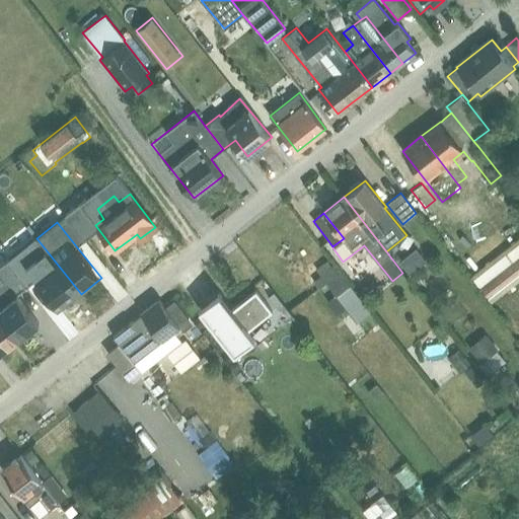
[(518,238),(507,248),(471,277),(492,302),(518,280),(518,238)]
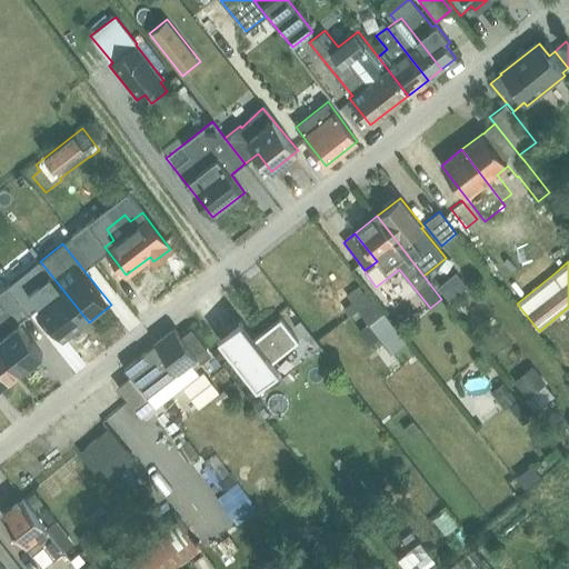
[(0,303),(2,306),(0,308),(0,343),(21,371),(42,355),(18,322),(29,313),(7,287),(0,291),(0,303)]
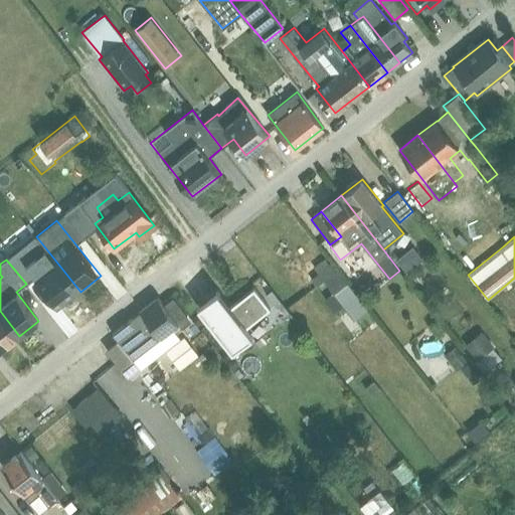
[(324,260),(314,268),(333,294),(344,286),(324,260)]
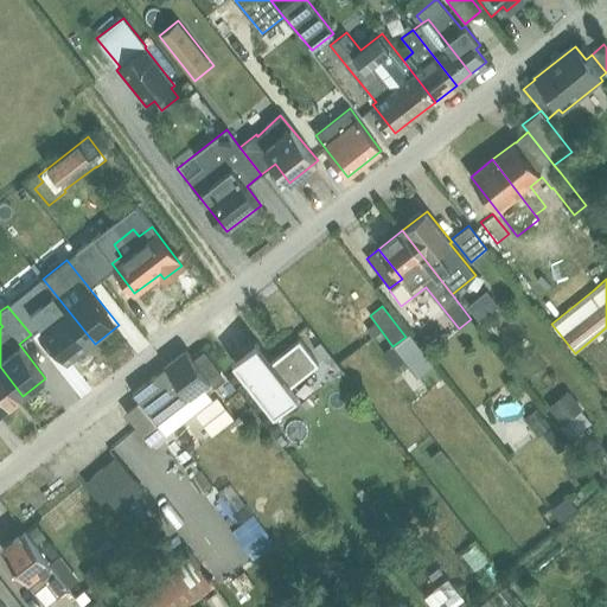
[(299,339),(272,362),(256,343),(232,362),(248,381),(275,413),(296,395),(291,387),(318,363),(299,339)]
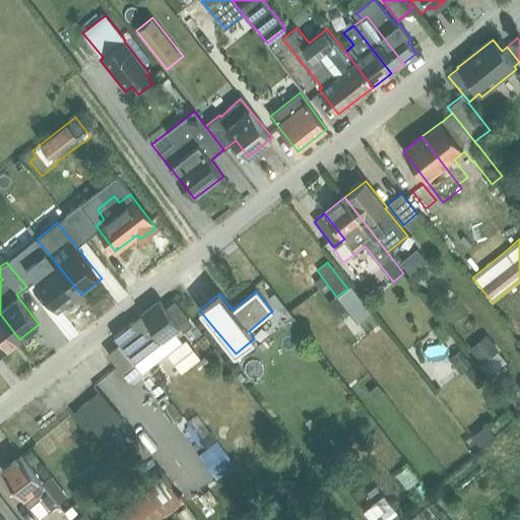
[(119,344),(142,373),(155,363),(163,358),(182,342),(174,333),(179,329),(183,335),(189,330),(184,323),(189,320),(174,301),(166,308),(159,301),(114,337),(119,344)]
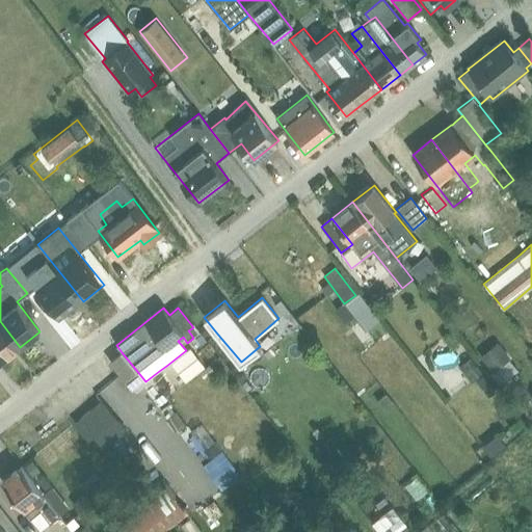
[(0,361),(20,347),(0,321),(0,361)]
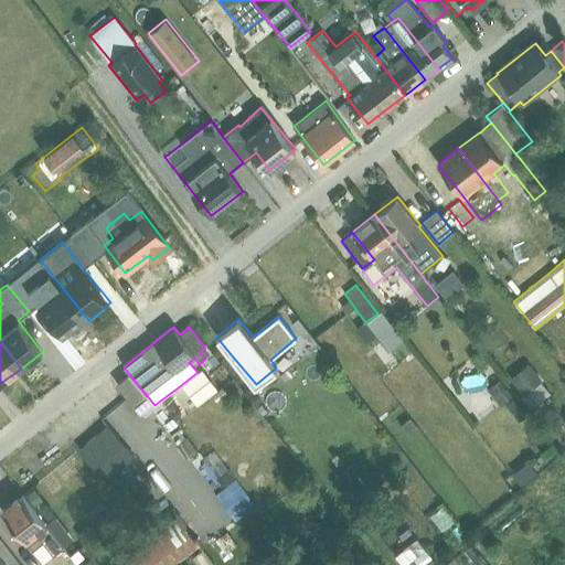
[(529,363),(510,379),(524,395),(522,397),(532,409),(551,394),(541,382),(542,381),(529,363)]
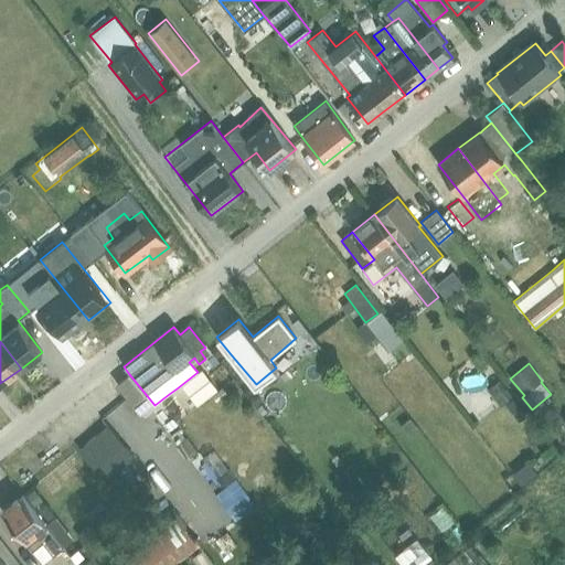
[(500,381),(488,391),(499,406),(512,396),(500,381)]
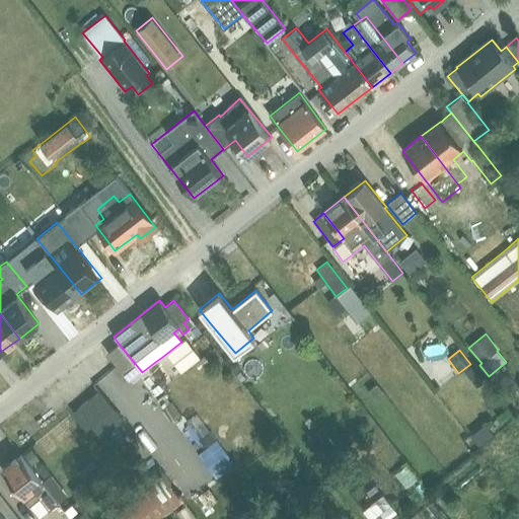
[(471,366),(465,371),(476,387),(484,382),(471,366)]
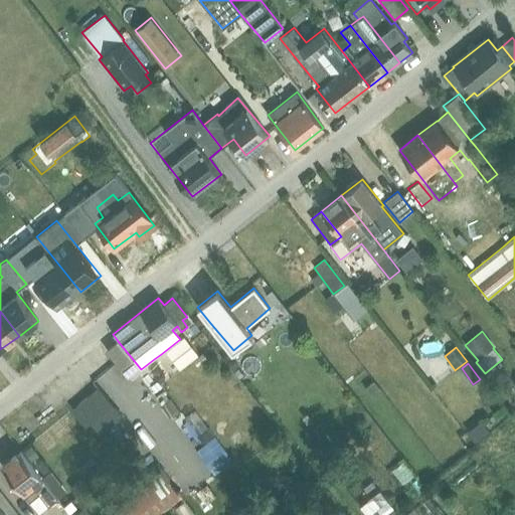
[(99,387),(89,396),(103,412),(112,404),(99,387)]
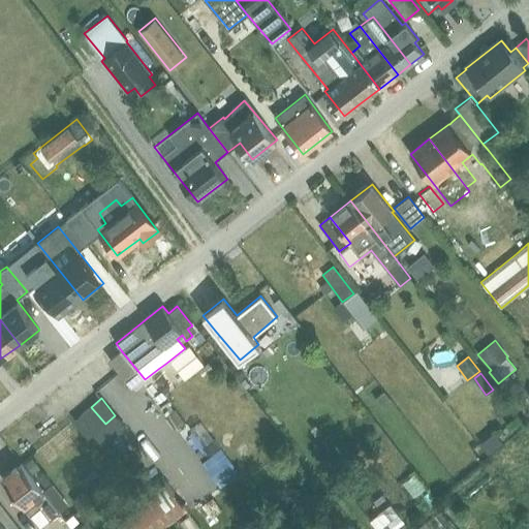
[(175,409),(164,417),(176,431),(186,424),(175,409)]
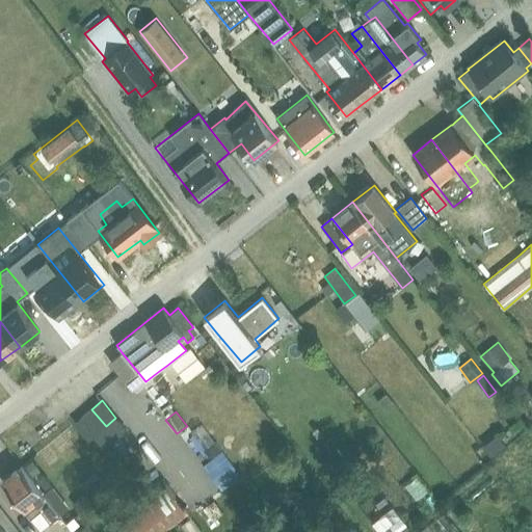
[(201,424),(191,432),(209,458),(221,450),(201,424)]
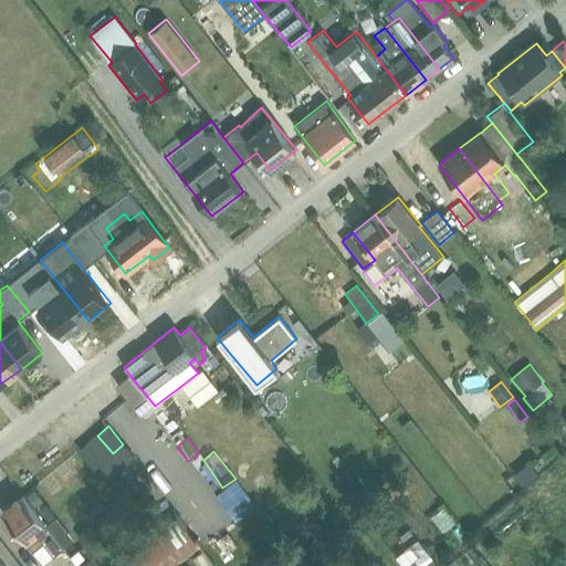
[(72,460),(54,474),(65,485),(81,472),(72,460)]
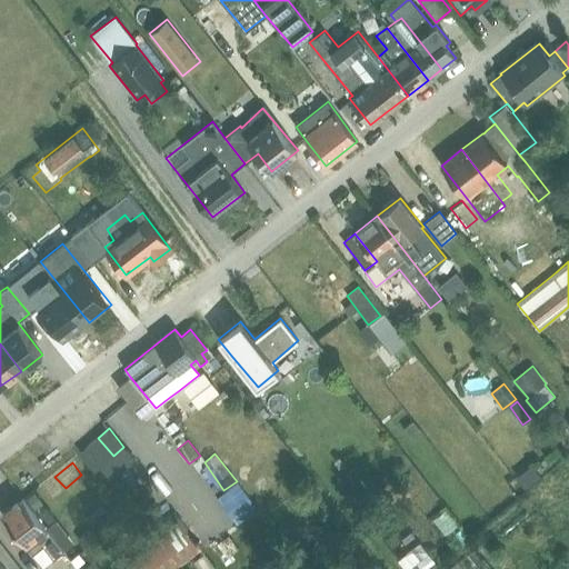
[(109,462),(93,477),(105,489),(120,476),(109,462)]
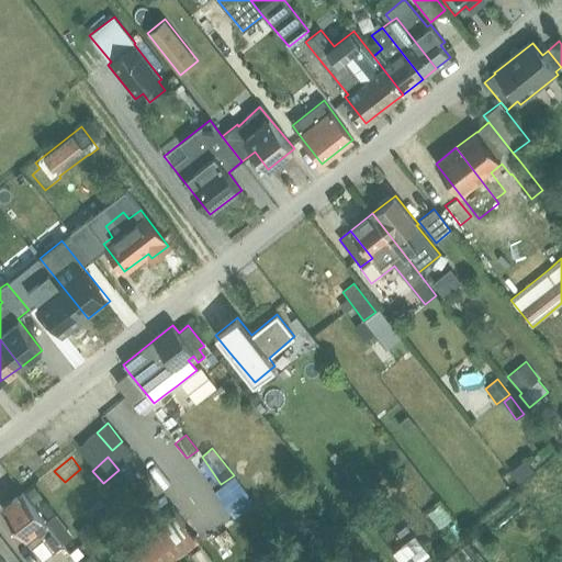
[(525,460),(510,471),(519,483),(534,471),(525,460)]
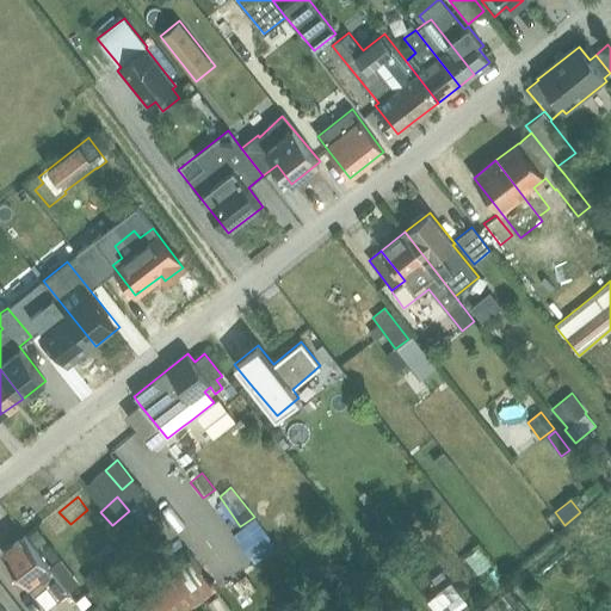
[(56,513),(44,523),(57,538),(69,530),(56,513)]
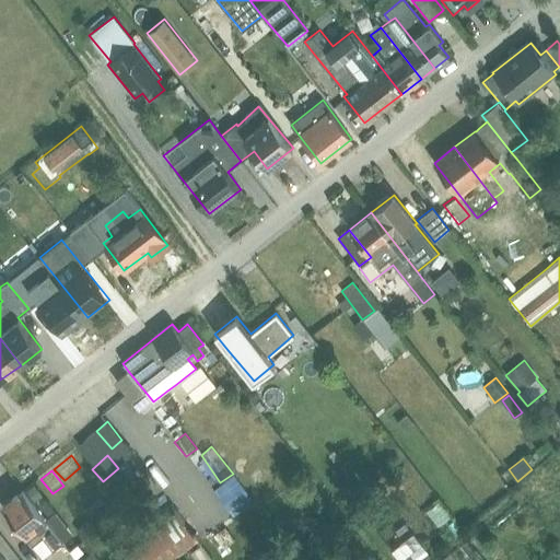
[(117,473),(105,482),(123,503),(135,493),(117,473)]
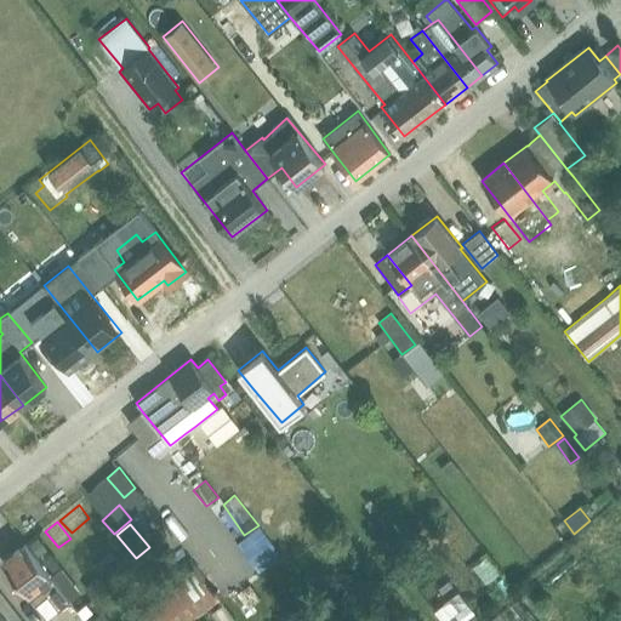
[(260,528),(237,545),(258,574),(281,557),(260,528)]
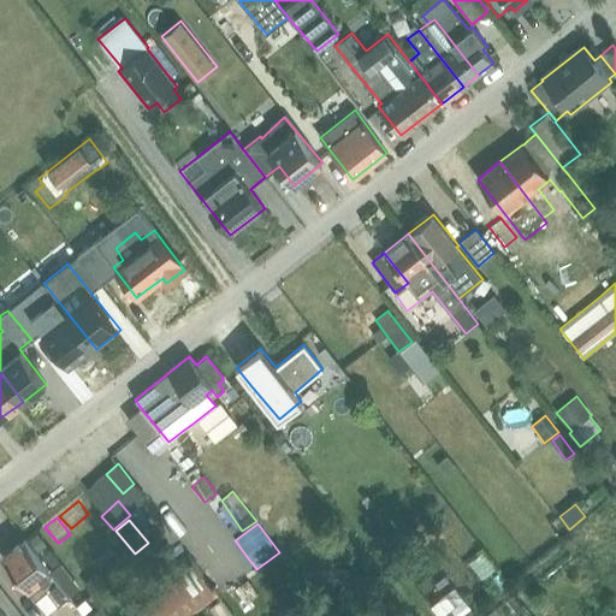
[(69,596),(51,573),(25,539),(3,557),(47,614),(70,597),(69,596)]
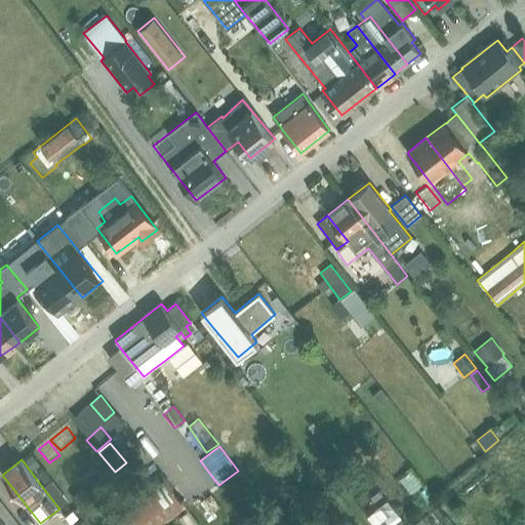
[(409,494),(422,485),(410,469),(397,478),(409,494)]
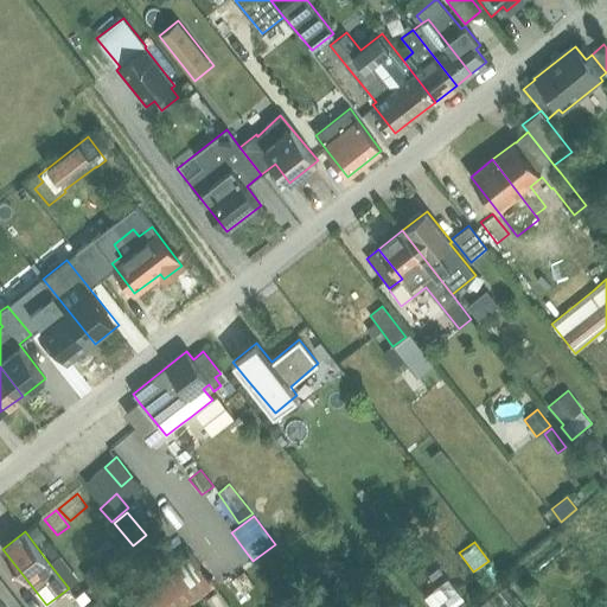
[(98,562),(82,576),(89,585),(122,557),(112,543),(96,557),(98,562)]
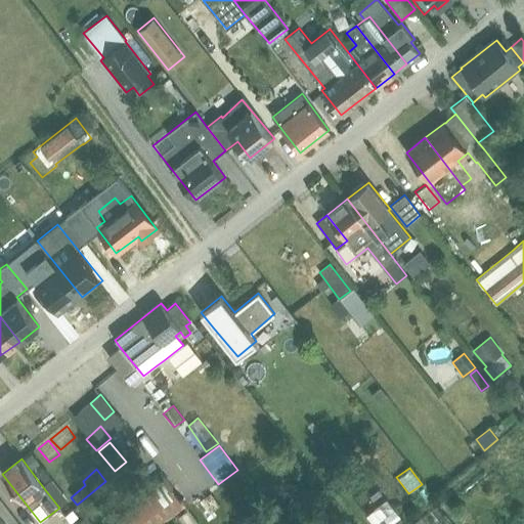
[(158,470),(108,506),(122,523),(166,523),(186,509),(158,470)]
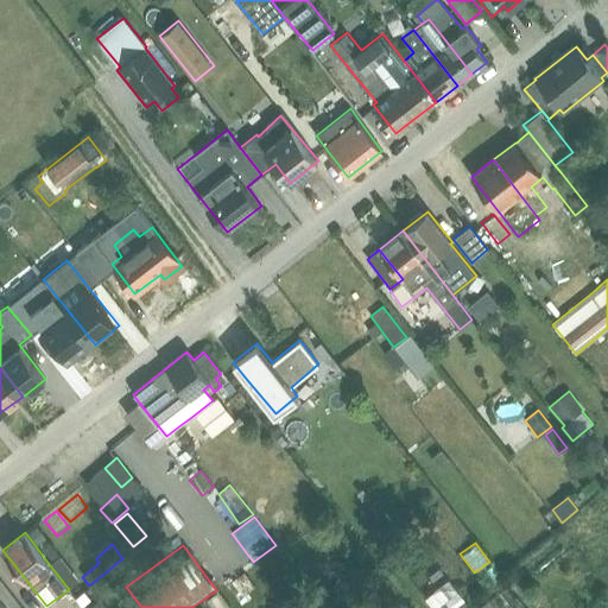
[(61,557),(50,565),(68,588),(78,581),(61,557)]
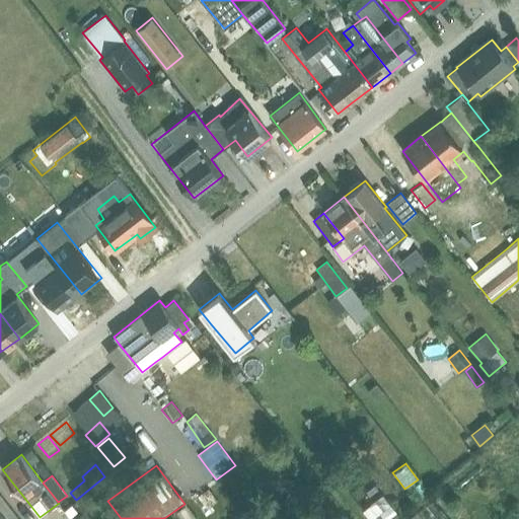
[(378,497),(362,510),(369,518),(388,518),(406,505),(400,497),(390,505),(380,492),(377,495),(378,497)]
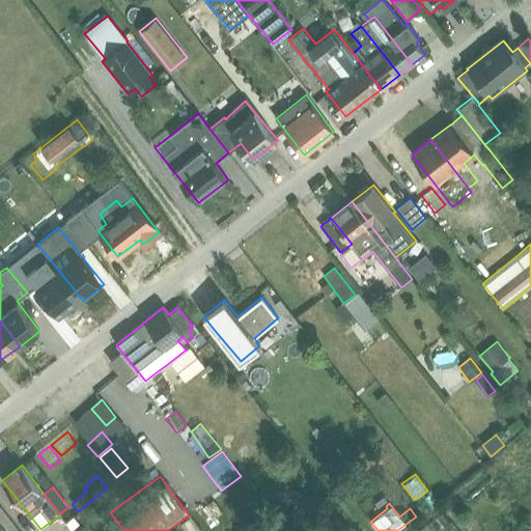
[(200,530),(190,516),(180,523),(186,530),(200,530)]
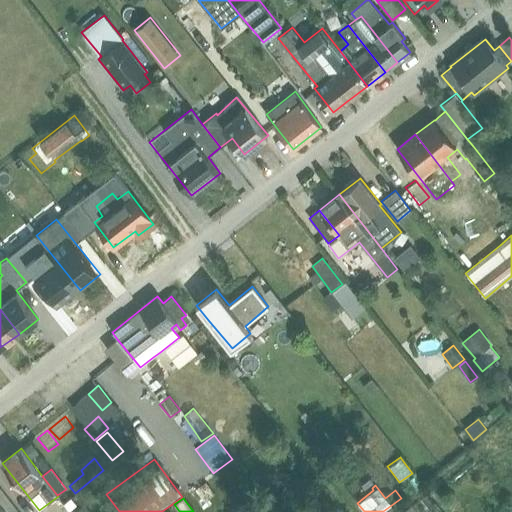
[(324,498),(307,511),(333,511),(335,511),(324,498)]
